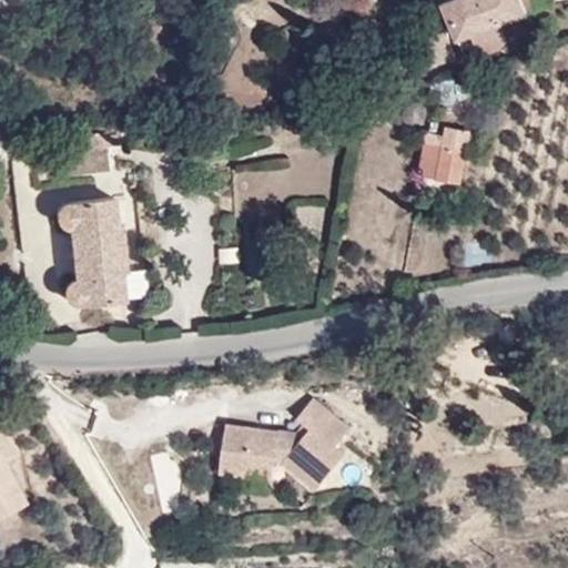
[(540,0),(447,0),(454,52),(545,22),(540,0)]
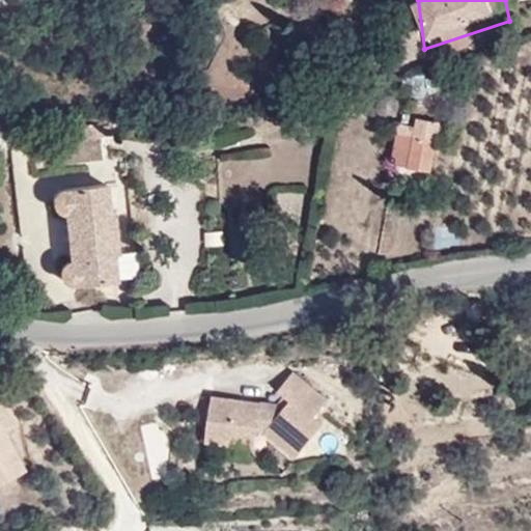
[(417,119),(415,129),(396,126),(390,167),(432,174),(441,123),(417,119)]
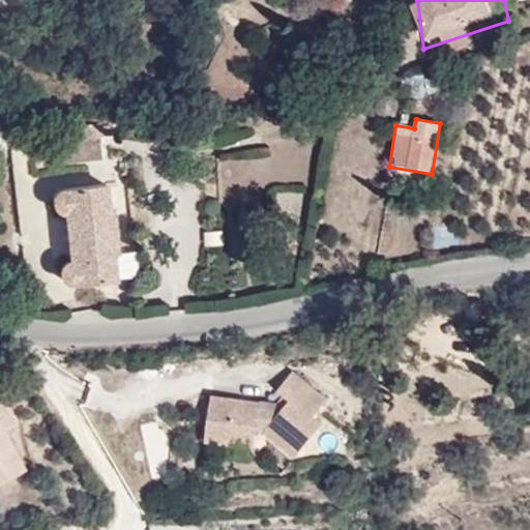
[(111,134),(109,124),(70,128),(70,144),(56,147),(57,160),(102,156),(101,135),(111,134)]
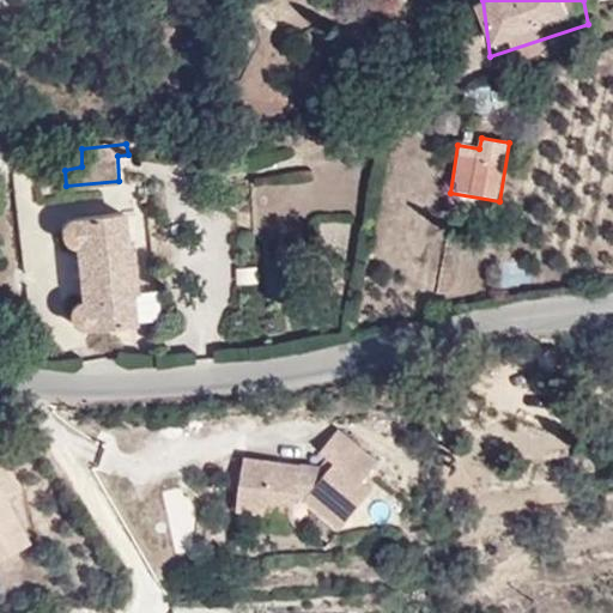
[(122,211),(72,214),(66,217),(61,220),(59,225),(58,230),(59,236),(62,241),(68,243),(74,243),(78,296),(72,297),(68,301),(65,307),(65,311),(67,317),(71,321),(76,323),(82,325),(131,320),(128,290),(132,290),(128,241),(125,241),(122,211)]
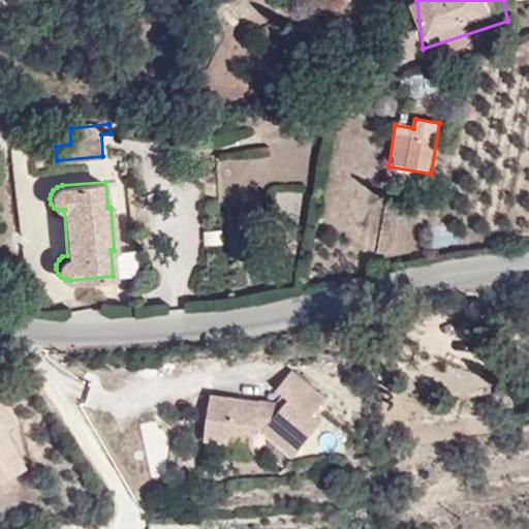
[(204,232),(205,247),(223,246),(222,230),(204,232)]
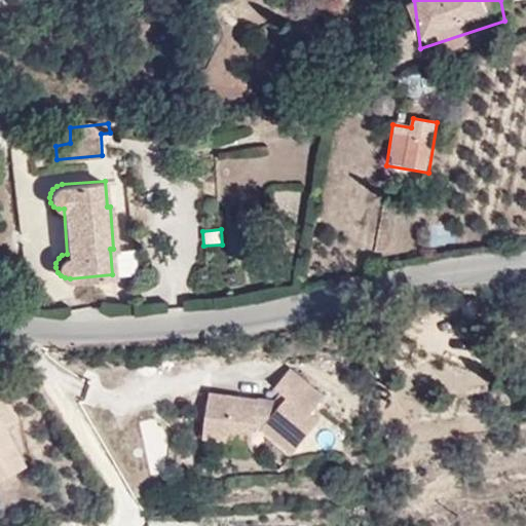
[(305,455),(337,418),(313,368),(261,367),(197,397),(198,434),(275,445),(305,455)]
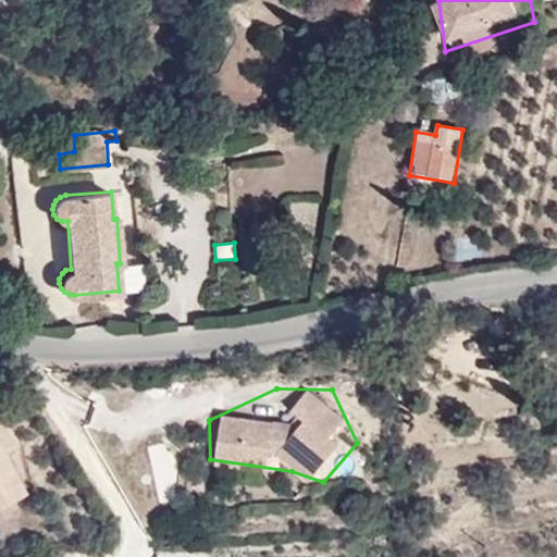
[(0,531),(46,504),(9,410),(0,417),(0,531)]
